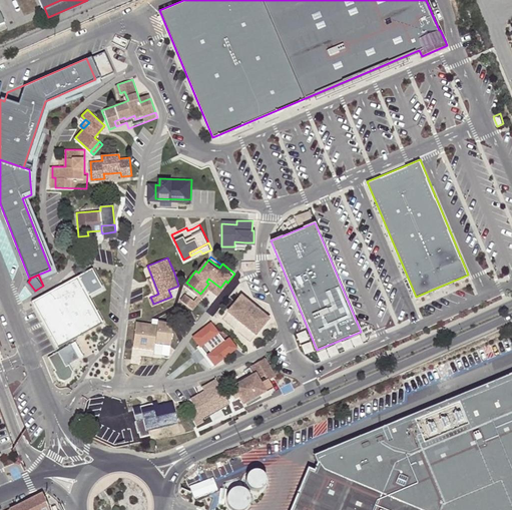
[(35,299),(33,300),(58,347),(103,322),(78,275),(35,299)]
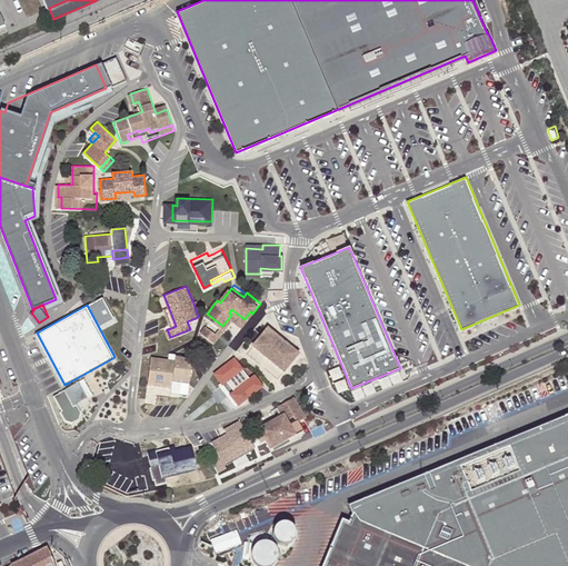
[(176,326),(168,306),(163,308),(171,328),(176,326)]
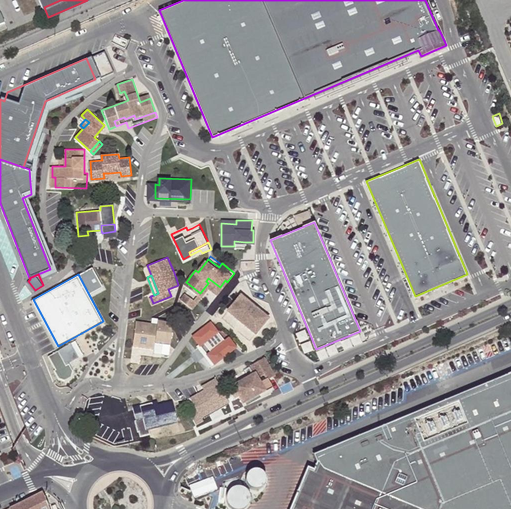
[(220,287),(208,278),(206,281),(208,283),(200,293),(204,297),(212,286),(219,292),(227,282),(225,280),(220,287)]
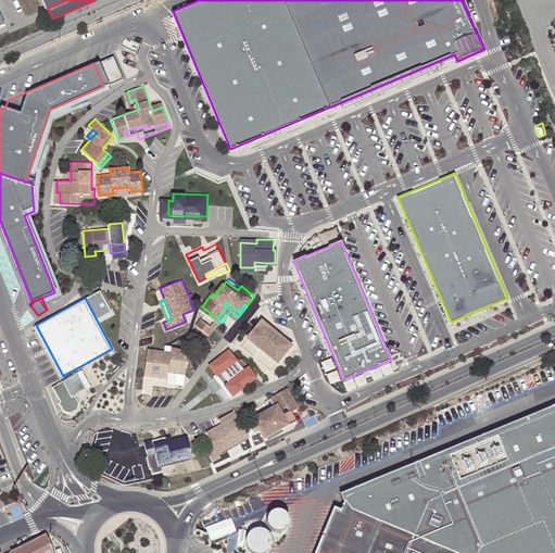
[(213,324),(203,316),(198,323),(212,334),(217,327),(213,324)]
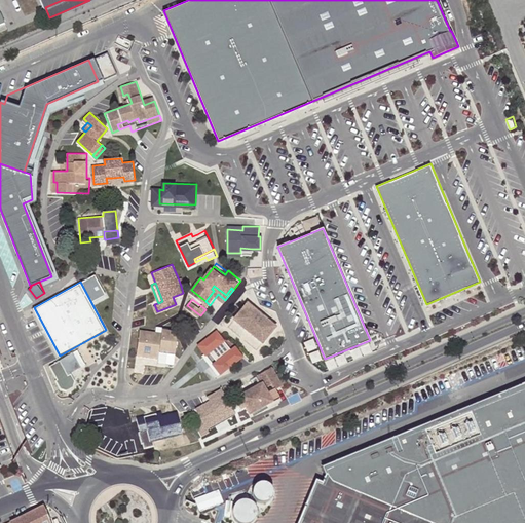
[(231,322),(260,345),(275,326),(248,302),(231,322)]
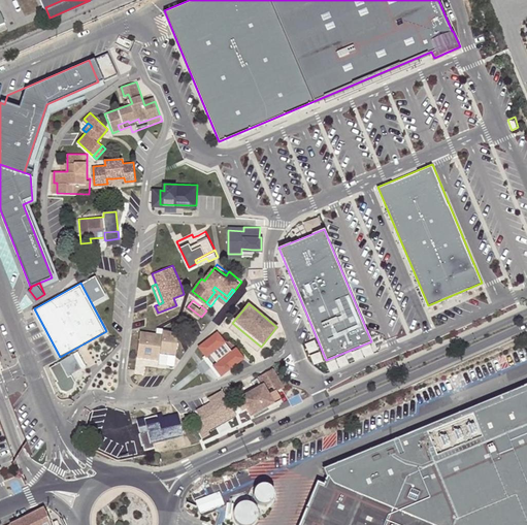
[(140,330),(137,352),(160,355),(160,352),(176,354),(179,332),(169,330),(163,330),(163,333),(157,332),(140,330)]
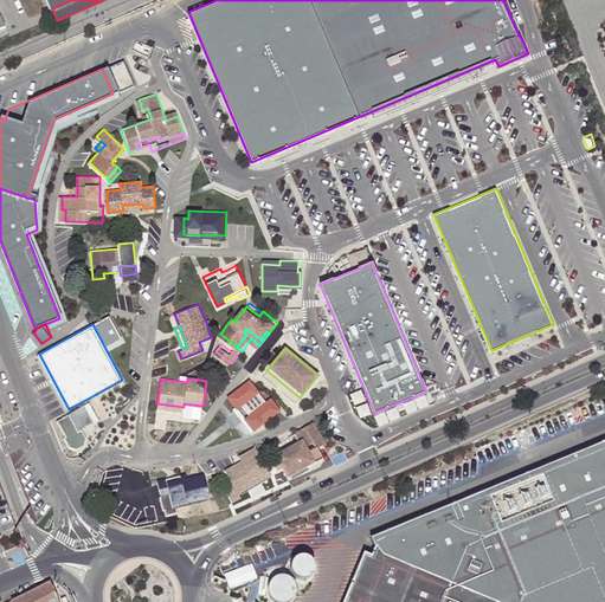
[(242,407),(238,403),(221,418),(236,435),(250,425),(248,422),(251,419),(257,426),(269,418),(258,405),(266,397),(258,387),(250,395),(252,399),(242,407)]
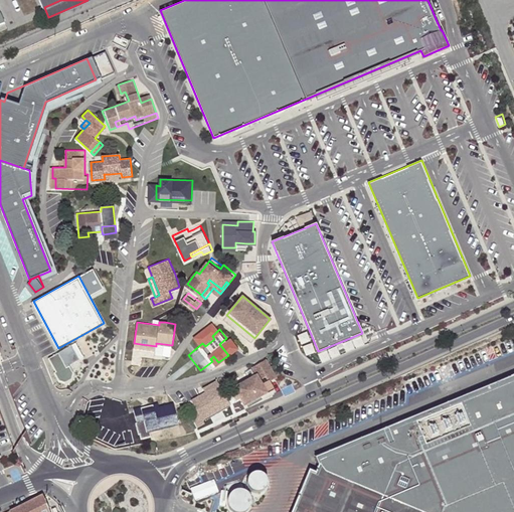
[(212,336),(202,343),(205,346),(214,339),(212,336)]
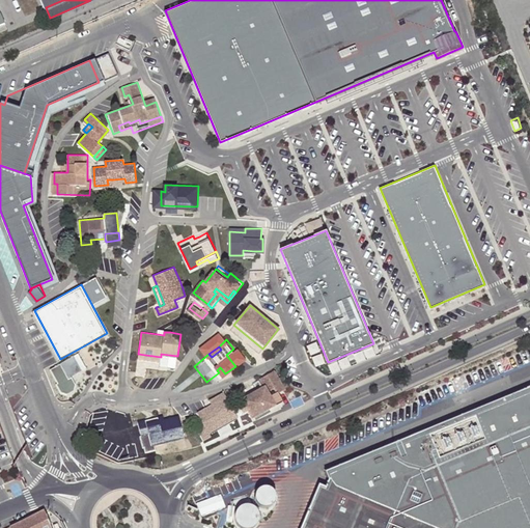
[(236,352),(234,353),(242,361),(245,365),(251,360),(242,348),(236,352)]
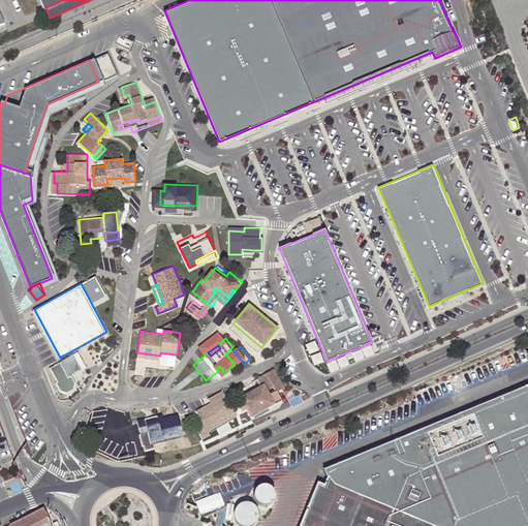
[(236,350),(233,347),(225,353),(235,365),(241,360),(234,351),(236,350)]
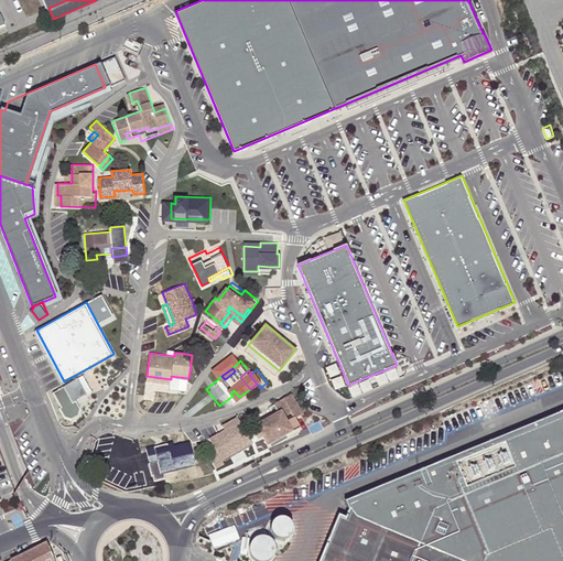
[(80,376),(52,392),(60,406),(58,408),(64,418),(69,418),(76,414),(78,408),(73,399),(88,391),(80,376)]
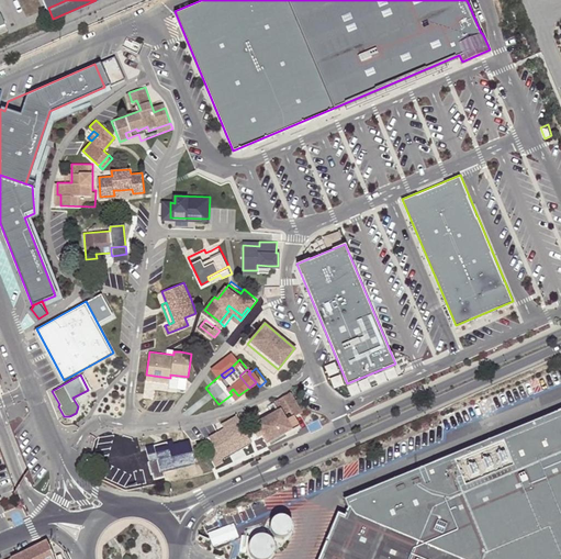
[(170,378),(146,375),(145,382),(156,383),(155,387),(178,389),(179,379),(170,378)]
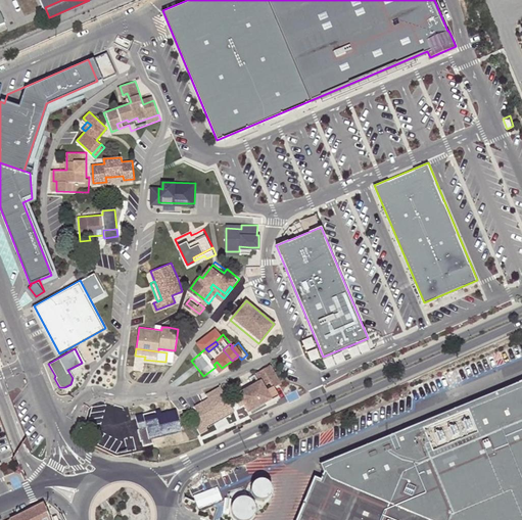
[(286,385),(277,365),(259,373),(262,377),(250,381),(252,385),(244,389),(251,405),(261,400),(272,395),(268,387),(265,381),(271,378),(274,384),(277,389),(286,385)]
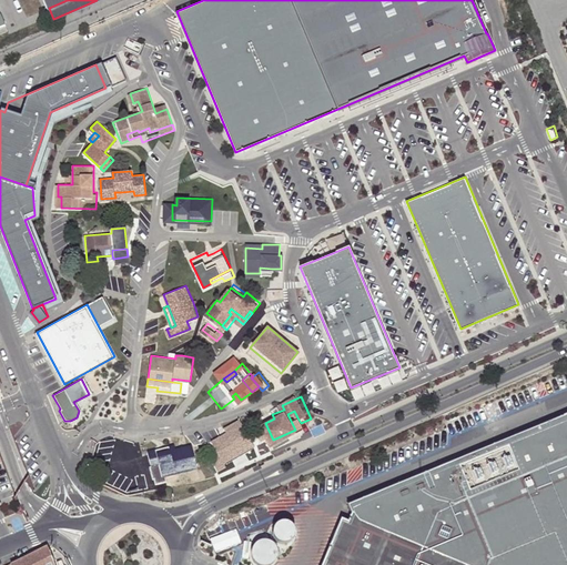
[(566,412),(377,491),(348,502),(353,512),(350,517),(343,515),(321,564),(566,564),(566,412)]
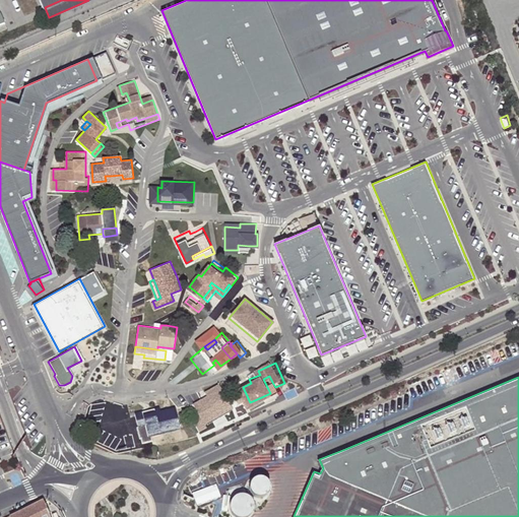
[(272,382),(266,385),(270,393),(276,390),(275,387),(272,382)]
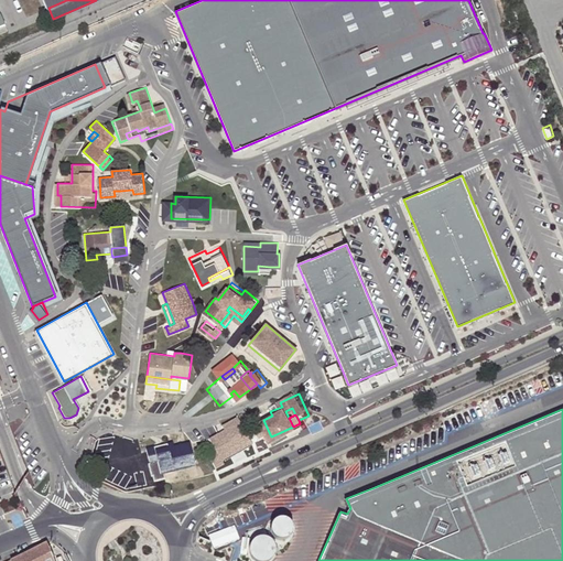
[(224,424),(226,429),(241,420),(238,416),(224,424)]
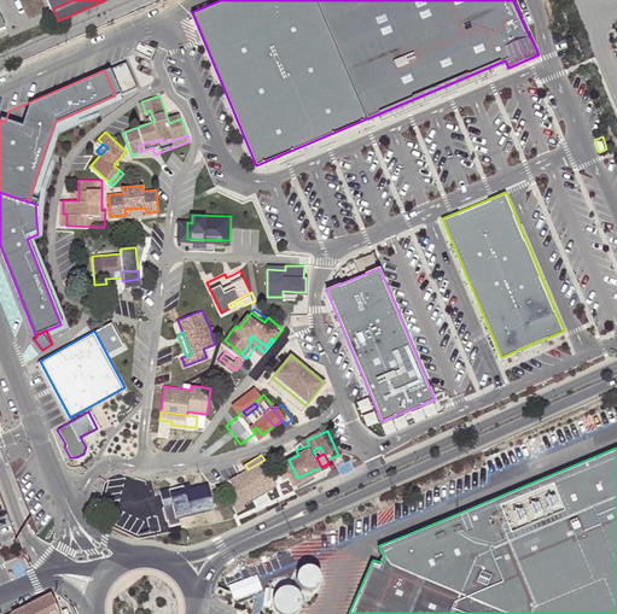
[(265,460),(248,469),(231,479),(236,487),(227,492),(238,510),(246,504),(245,502),(278,484),(265,460)]
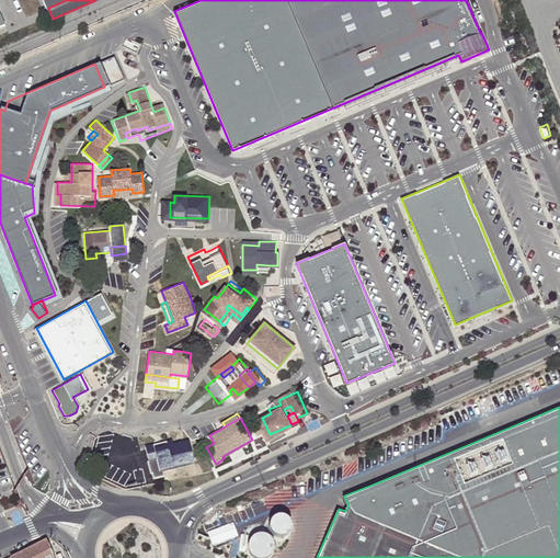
[(292,424),(280,430),(282,434),(294,429),(292,424)]
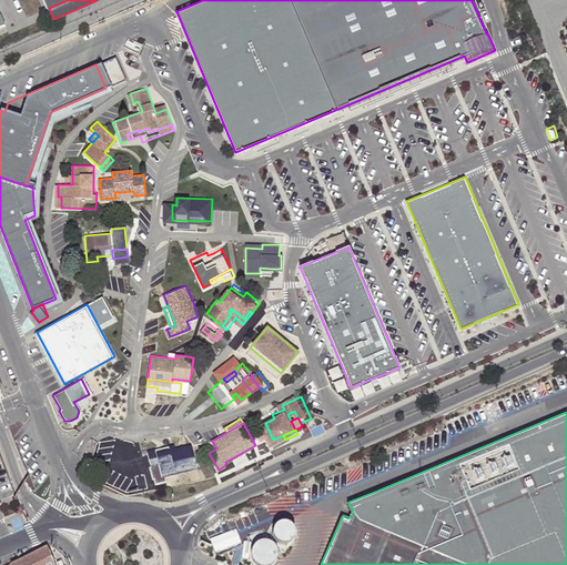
[(137,478),(145,451),(112,441),(103,468),(137,478)]
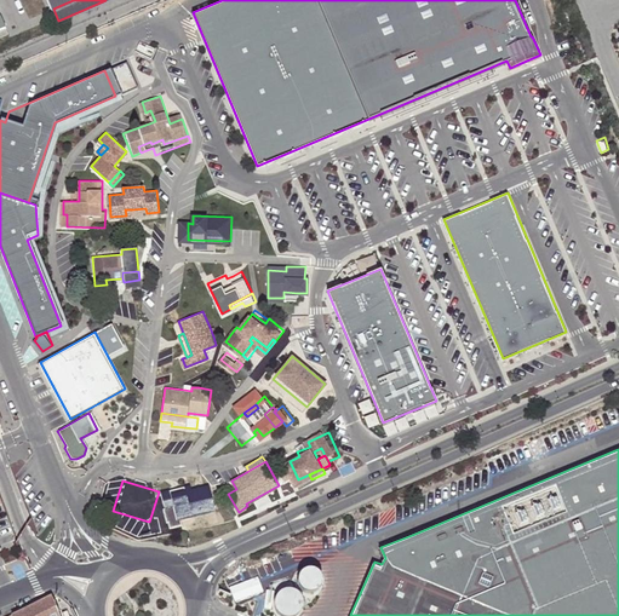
[(173,493),(172,488),(162,491),(172,527),(184,523),(182,517),(216,508),(210,484),(191,488),(173,493)]
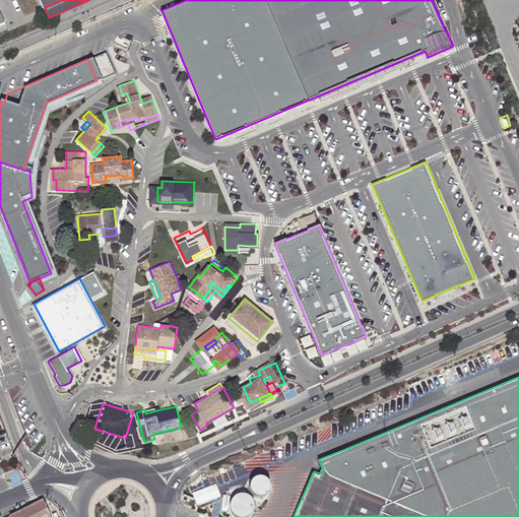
[(271,487),(272,483),(271,479),(270,476),(268,473),(265,472),(261,471),(258,472),(255,473),(253,476),(252,479),(251,482),(252,486),(254,489),(256,491),(259,492),(263,492),(266,492),(269,490),(271,487)]
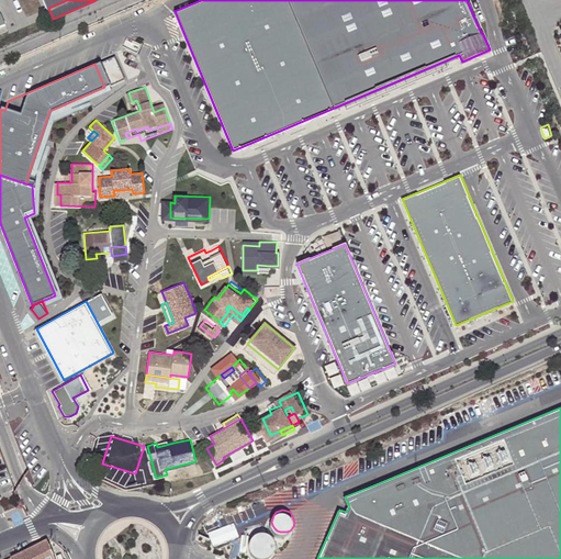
[(275,547),(276,543),(276,538),(275,535),(272,532),(268,529),(265,528),(260,528),(257,529),(254,533),(251,536),(250,540),(250,545),(253,548),(256,551),(260,554),(264,554),(268,552),(272,550),(275,547)]
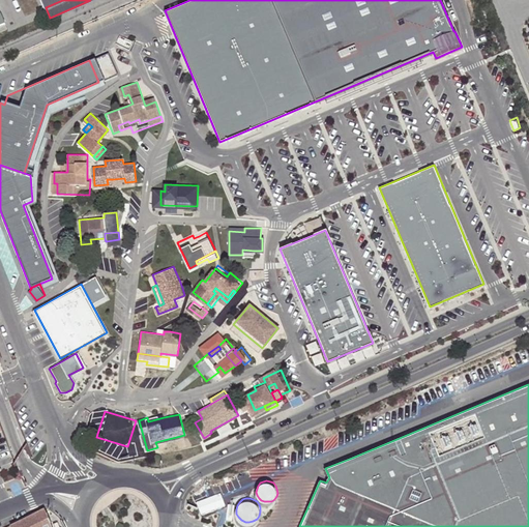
[(11,526),(60,526),(58,521),(51,524),(45,508),(11,526)]
